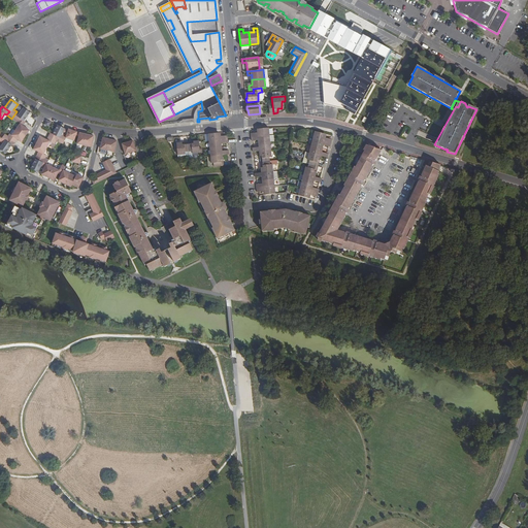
[(20,113),(17,111),(11,119),(12,119),(17,122),(19,118),(24,122),(30,112),(24,108),(20,113)]
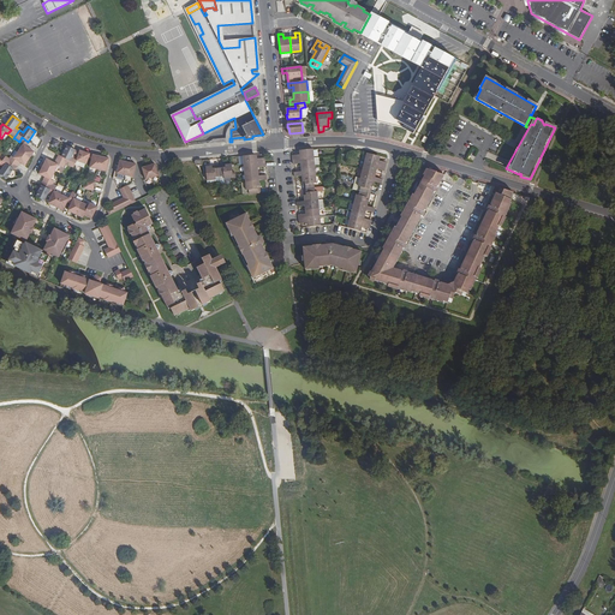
[(23,144),(18,151),(29,159),(35,151),(27,147),(30,143),(28,142),(22,137),(19,142),(23,144)]
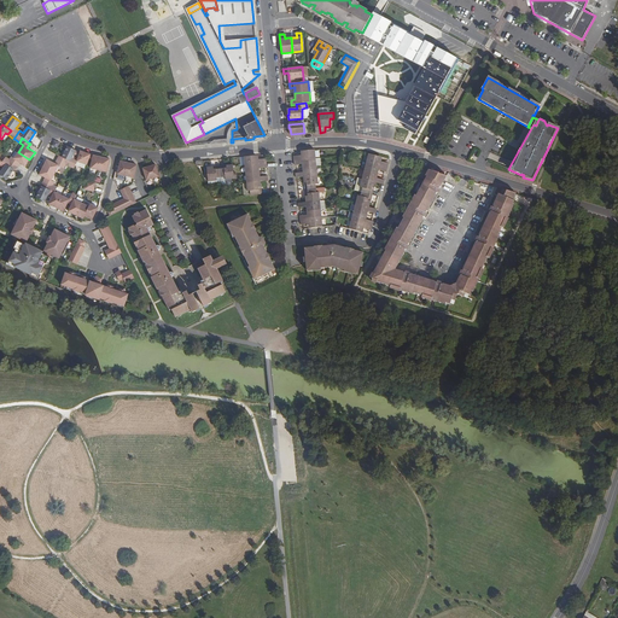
[(70,162),(73,157),(76,151),(68,146),(63,157),(59,156),(57,161),(66,164),(66,165),(69,161),(70,162)]
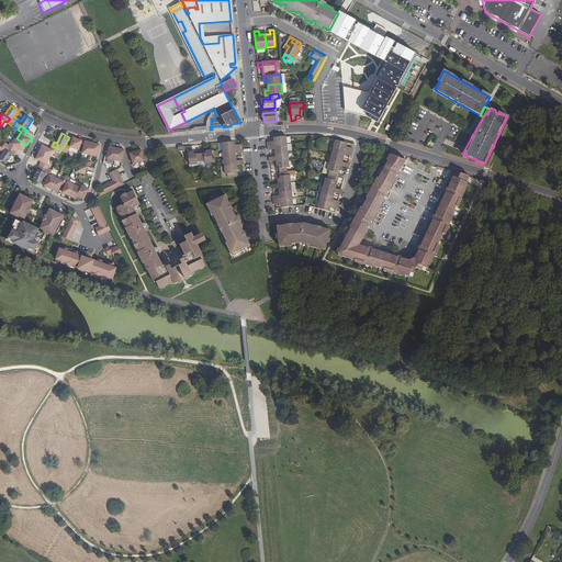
[(427,144),(434,146),(437,137),(430,135),(427,144)]
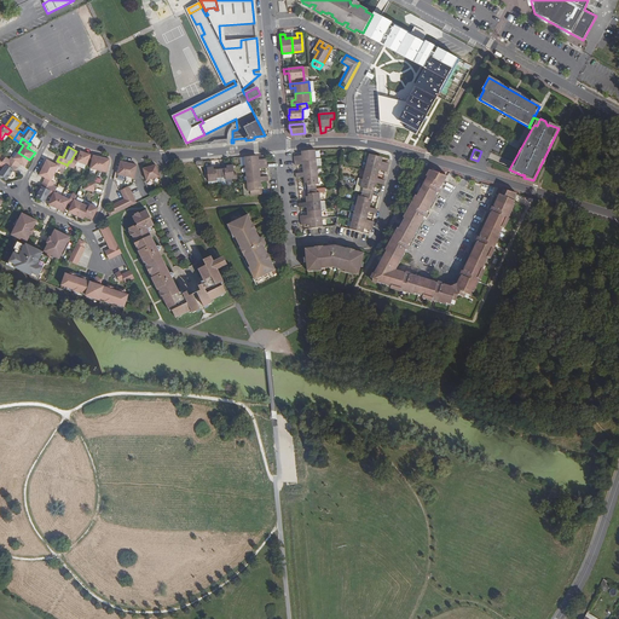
[(295,161),(316,158),(316,150),(304,151),(305,154),(301,154),(302,156),(295,156),(294,156),(295,161)]
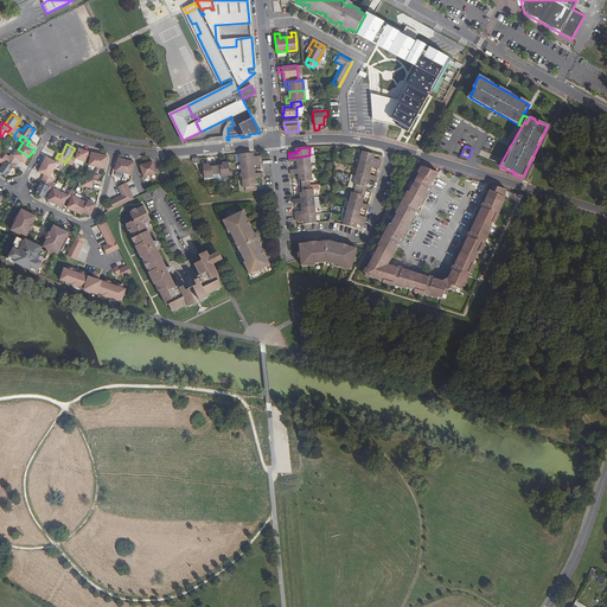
[(85,163),(89,152),(80,148),(76,157),(71,154),(69,159),(68,158),(65,163),(72,166),(76,159),(85,163)]
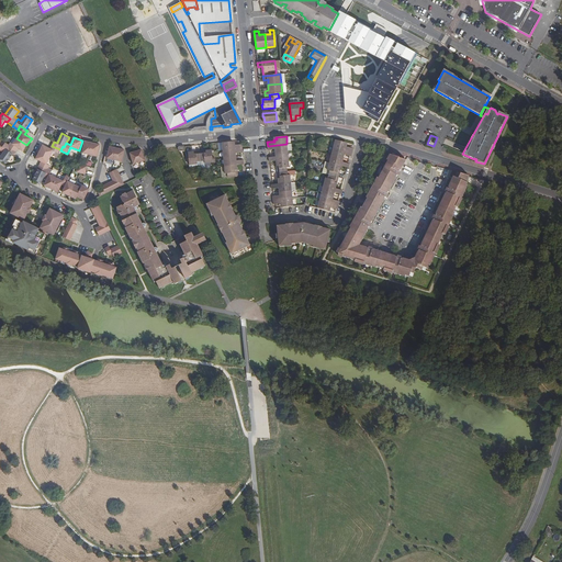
[(17,138),(12,144),(11,143),(9,145),(8,146),(15,152),(19,148),(23,150),(26,145),(17,138)]
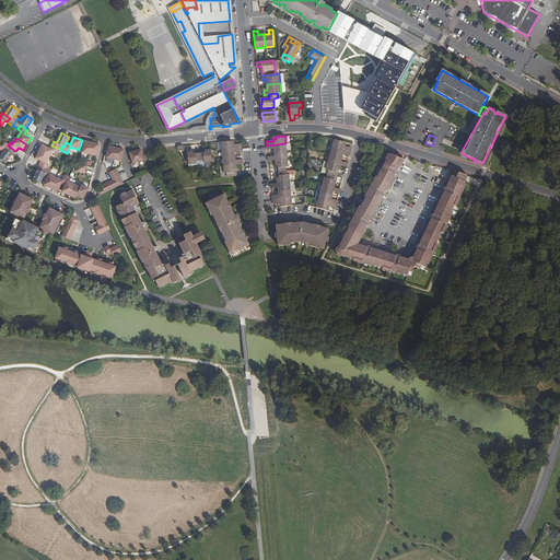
[(343,142),(334,139),(331,147),(351,152),(352,148),(351,148),(345,147),(346,144),(343,144),(343,142)]
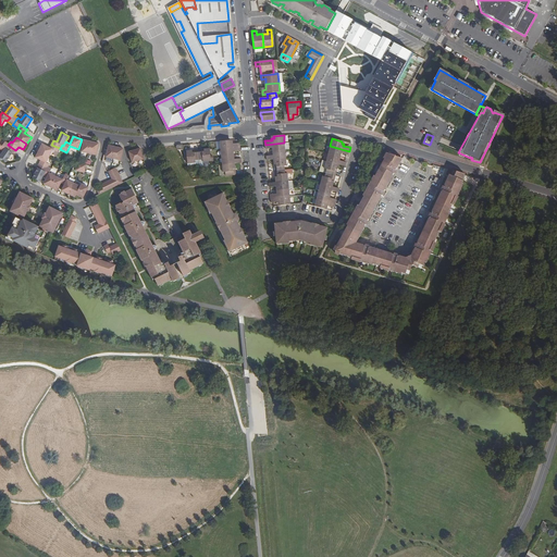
[(91,141),(84,140),(82,152),(88,153),(91,141)]
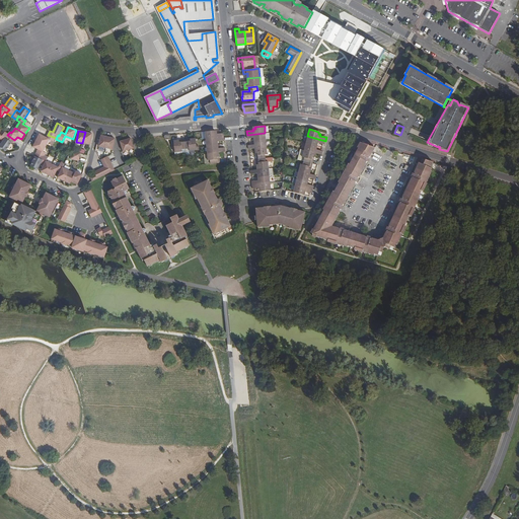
[(214,131),(205,132),(206,139),(224,137),(223,134),(222,134),(217,134),(217,133),(215,133),(214,131)]
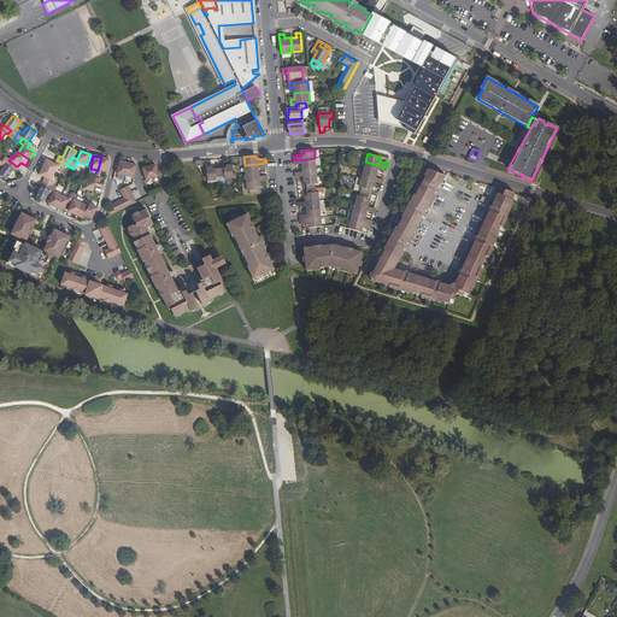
[(110,159),(101,157),(98,170),(106,172),(110,159)]
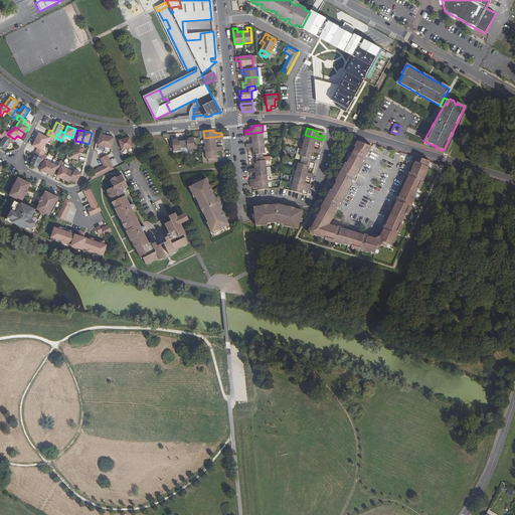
[(254,140),(264,139),(263,132),(245,134),(245,138),(246,137),(251,137),(251,138),(254,138),(254,140)]
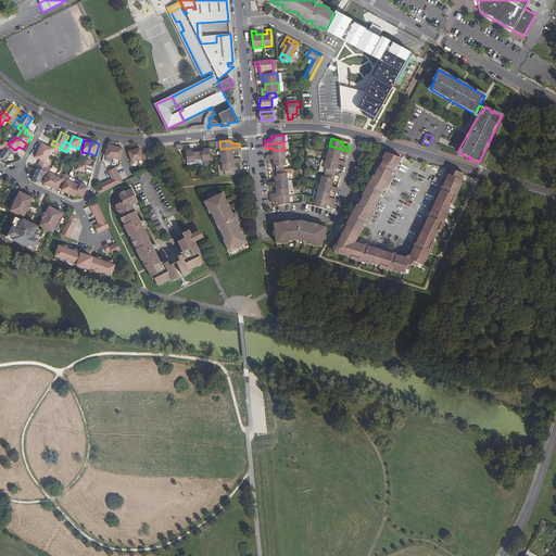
[(15,150),(8,144),(5,148),(3,151),(0,155),(0,156),(2,159),(7,161),(13,152),(13,153),(15,150)]
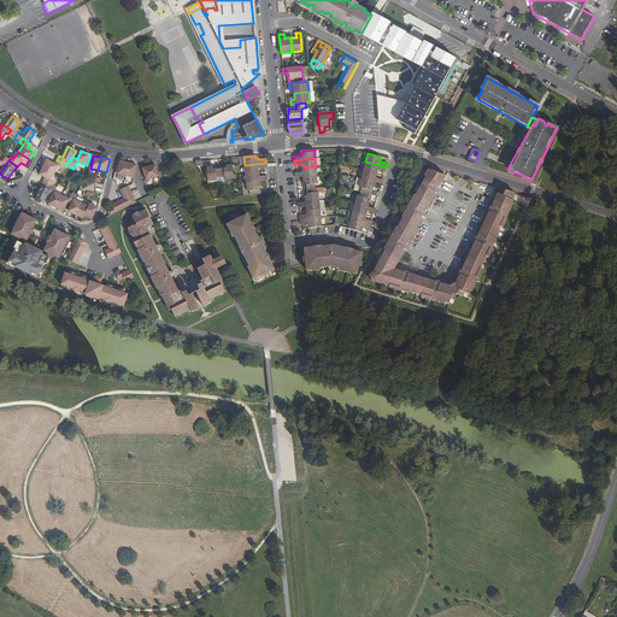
[(47,160),(43,168),(54,174),(59,165),(64,168),(66,164),(57,160),(56,164),(47,160)]
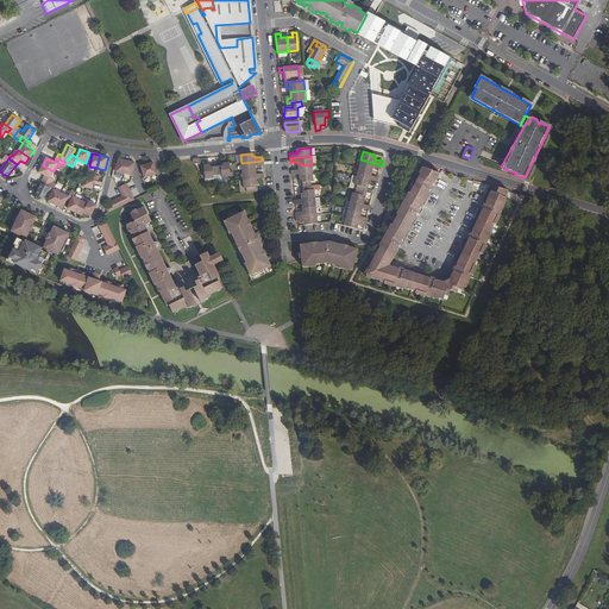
[(126,161),(119,159),(117,165),(115,171),(124,174),(126,161)]
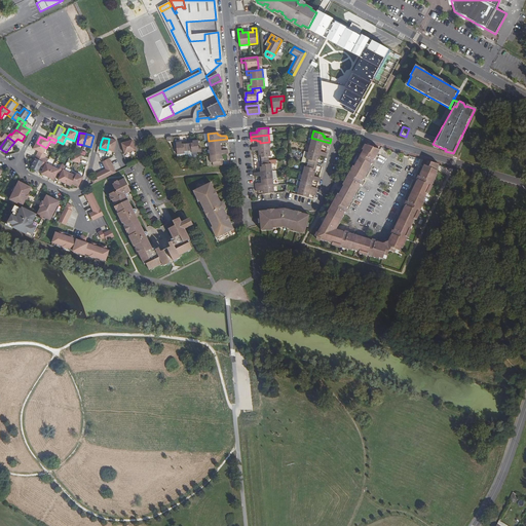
[(330,143),(311,138),(310,145),(320,148),(320,146),(322,146),(323,145),(328,146),(329,146),(330,143)]
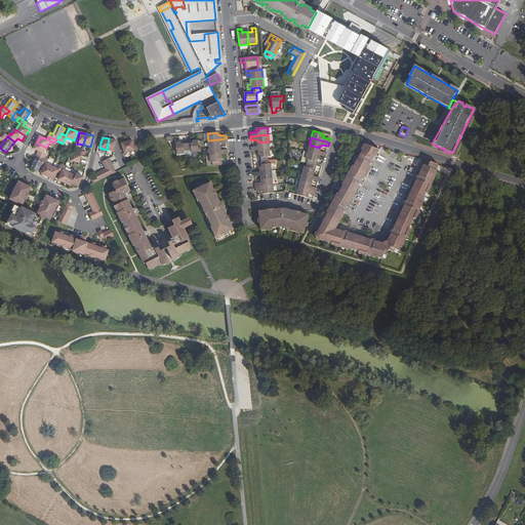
[(116,140),(109,138),(107,150),(114,152),(116,140)]
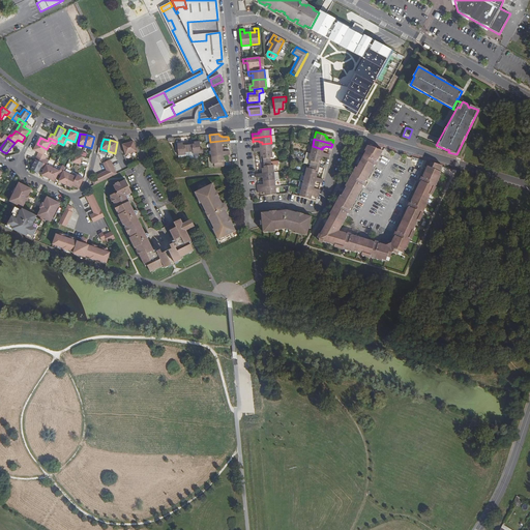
[(229,140),(210,142),(210,149),(221,148),(221,146),(223,146),(222,144),(228,144),(229,144),(229,140)]
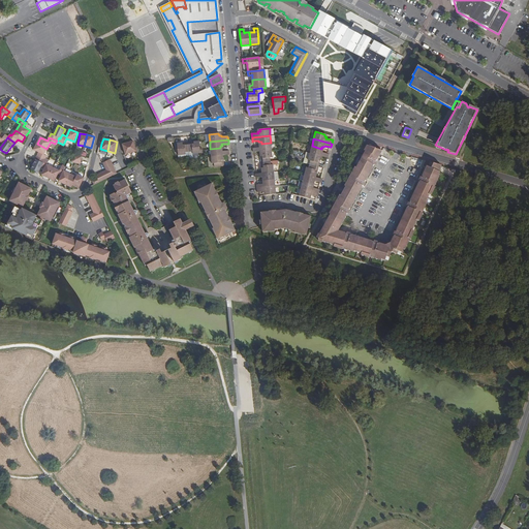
[(133,141),(128,143),(130,153),(136,151),(133,141)]
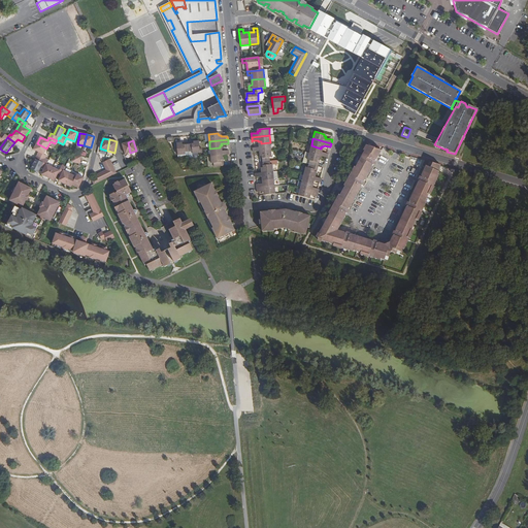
[(194,143),(188,144),(189,152),(192,152),(193,154),(200,153),(200,150),(199,142),(199,141),(193,141),(194,143)]
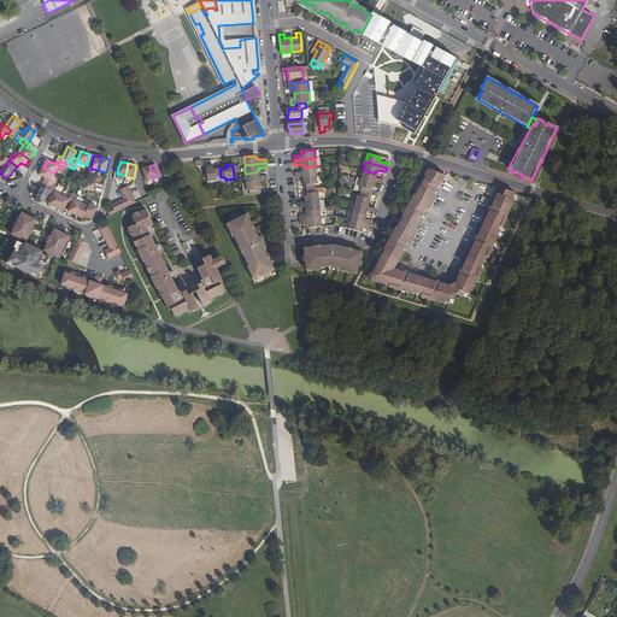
[(142,169),(146,180),(146,181),(152,178),(150,166),(142,169)]
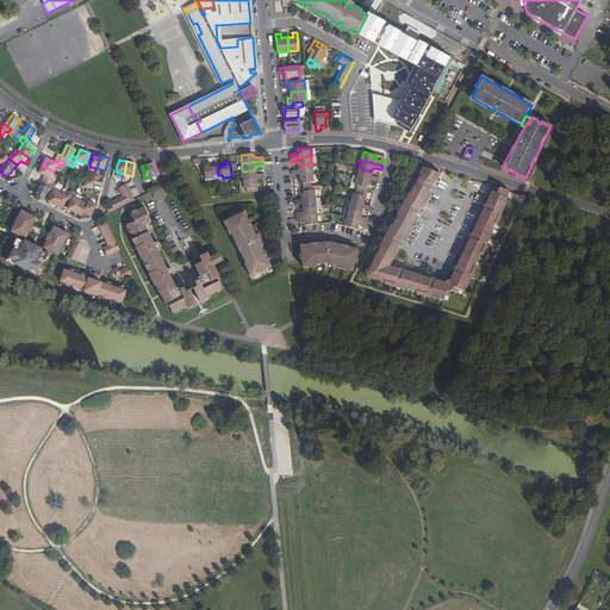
[(210,165),(204,166),(205,179),(213,179),(213,176),(218,175),(217,167),(211,168),(210,165)]
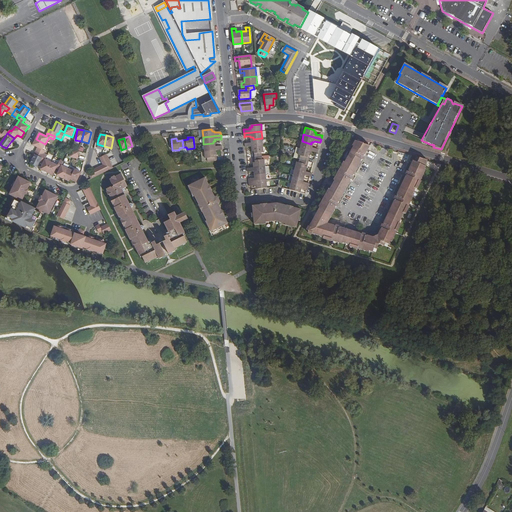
[(251,146),(263,145),(262,138),(253,139),(253,141),(251,141),(251,143),(246,143),(245,143),(245,147),(246,147),(251,146)]
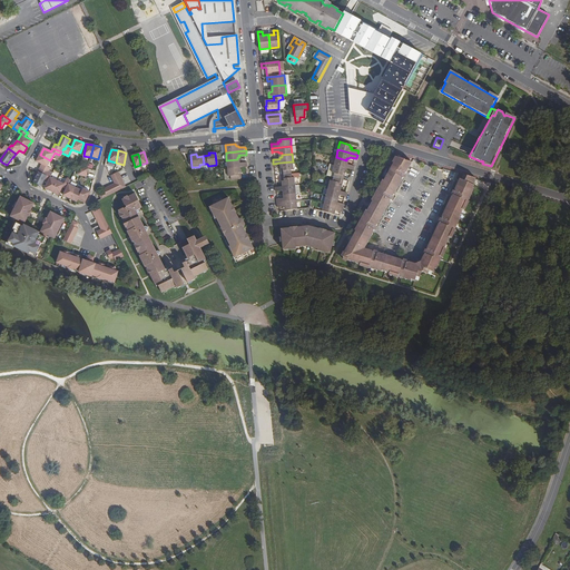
[(41,165),(40,168),(49,172),(49,170),(50,168),(47,167),(50,160),(40,155),(37,161),(41,165)]
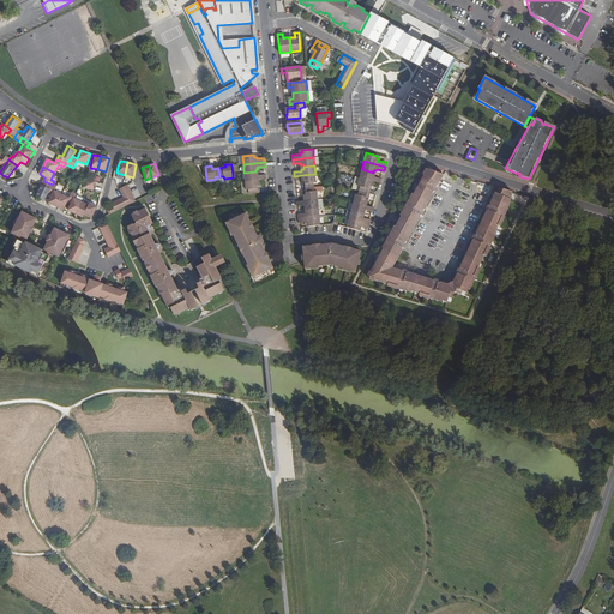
[(373,173),(362,169),(360,178),(373,181),(379,182),(380,184),(381,179),(380,179),(374,176),(374,175),(372,174),(373,173)]
